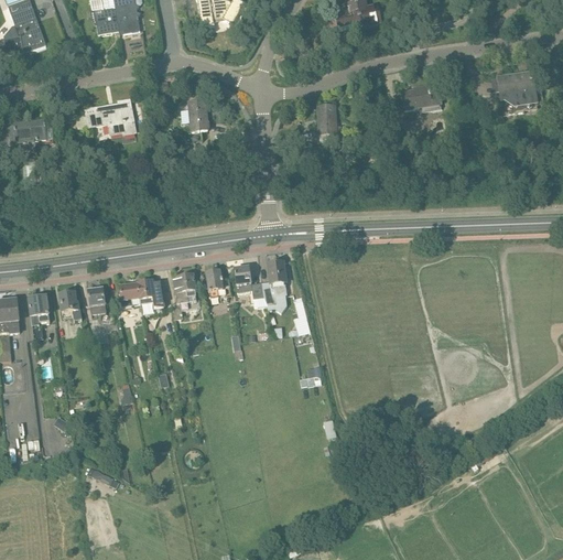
[(0,55),(22,51),(31,49),(45,44),(29,0),(19,0),(7,4),(13,24),(12,25),(3,35),(4,39),(0,39),(0,55)]
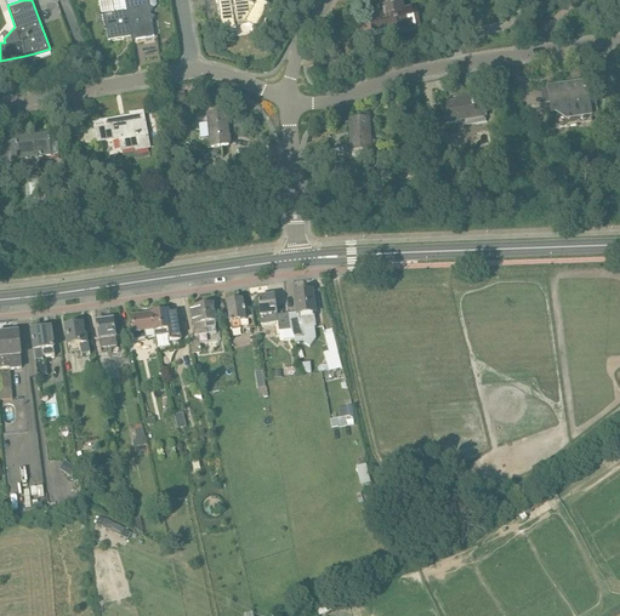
[(130,35),(123,0),(98,0),(100,0),(102,12),(107,40),(130,35)]
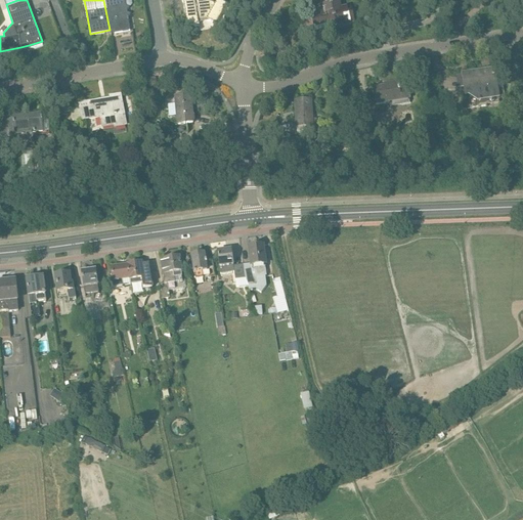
[(103,0),(110,30),(129,27),(124,1),(116,3),(115,0),(103,0)]
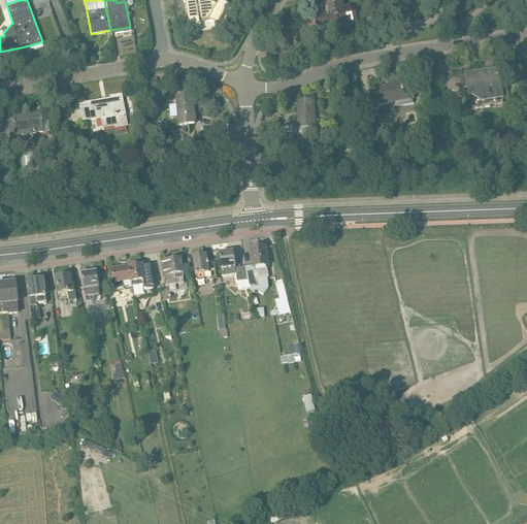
[(184,0),(188,24),(199,22),(199,18),(208,15),(217,21),(228,0),(184,0)]
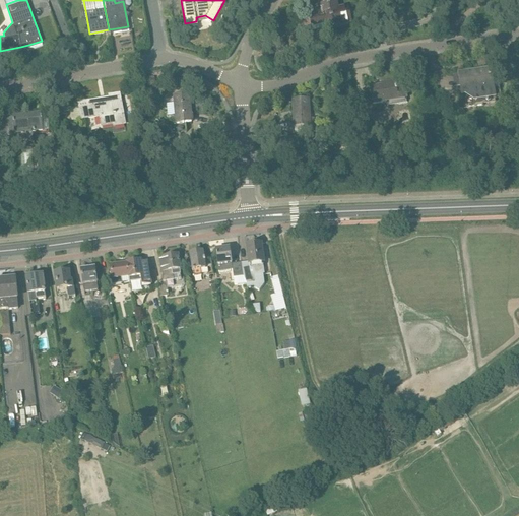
[(339,4),(338,0),(318,0),(321,9),(308,12),(311,24),(324,20),(325,25),(350,18),(346,2),(339,4)]
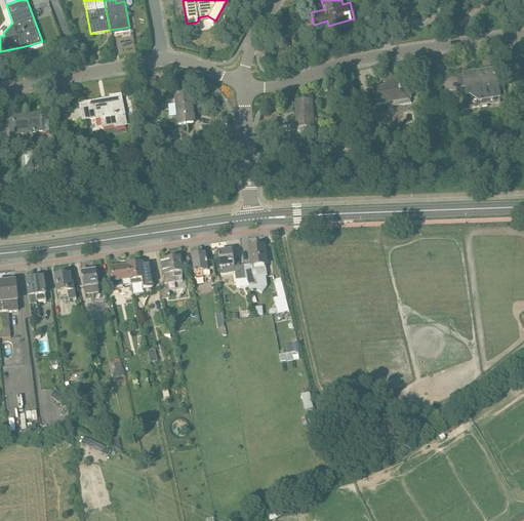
[(468,107),(487,104),(486,102),(498,99),(498,95),(505,94),(502,79),(502,76),(494,72),(493,65),(461,70),(466,93),(468,107)]
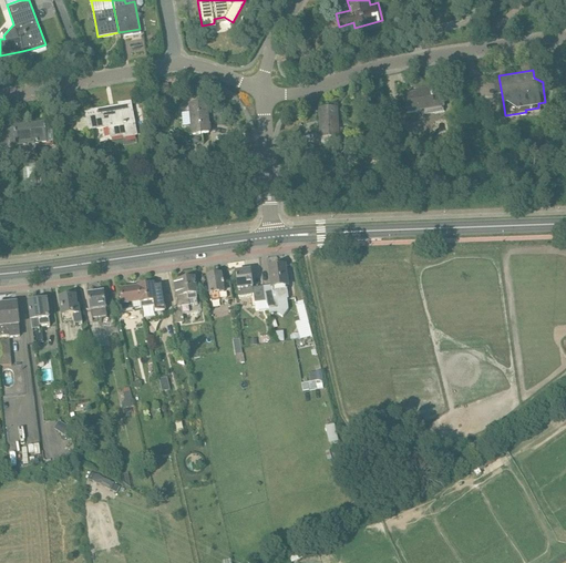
[(428,86),(426,84),(420,85),(420,88),(415,89),(402,91),(405,111),(443,103),(441,91),(432,92),(432,90),(430,90),(429,85),(428,86)]
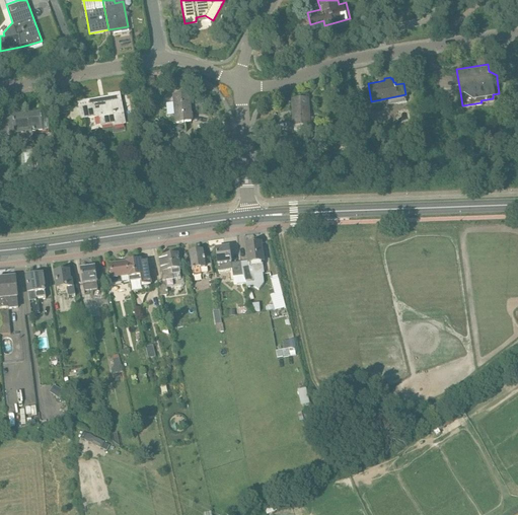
[(123,121),(118,90),(108,92),(108,94),(78,100),(81,118),(98,115),(99,124),(112,122),(112,123),(123,121)]
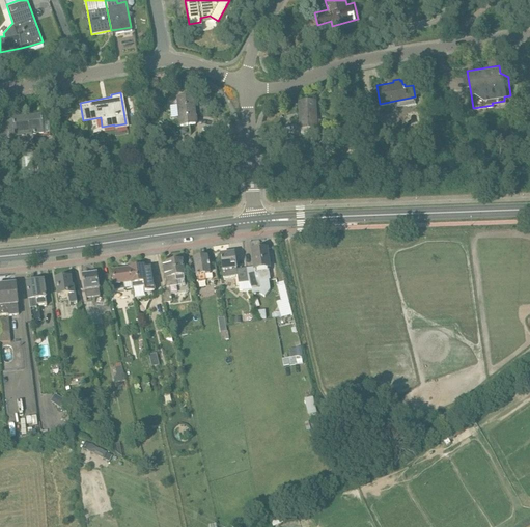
[(179,122),(195,121),(192,93),(177,94),(179,122)]
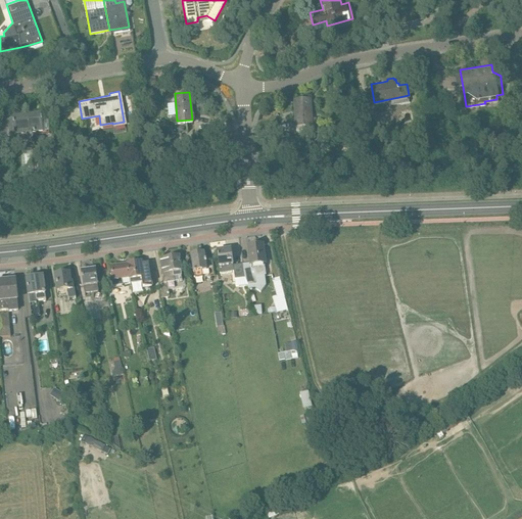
[(310,115),(309,96),(294,97),(295,125),(312,124),(312,123),(315,123),(315,115),(310,115)]
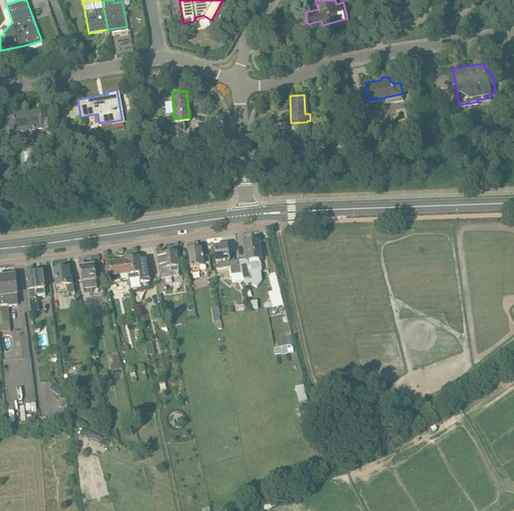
[(40,115),(39,109),(12,112),(14,131),(34,128),(34,131),(37,130),(38,136),(42,135),(42,139),(48,138),(46,115),(40,115)]
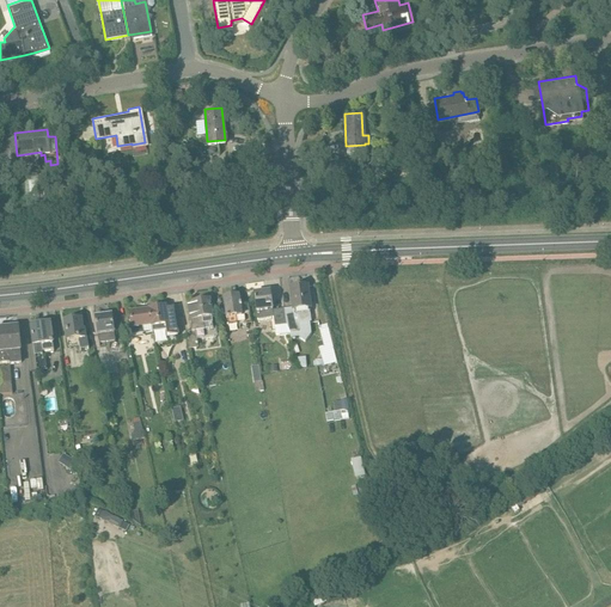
[(26,197),(38,197),(37,169),(25,169),(26,197)]
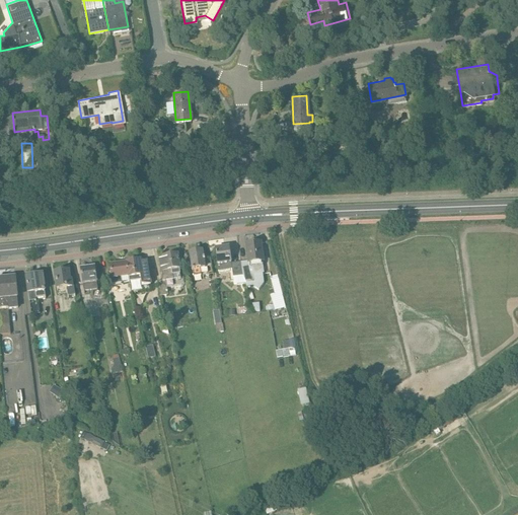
[(63,190),(70,189),(68,166),(60,167),(63,190)]
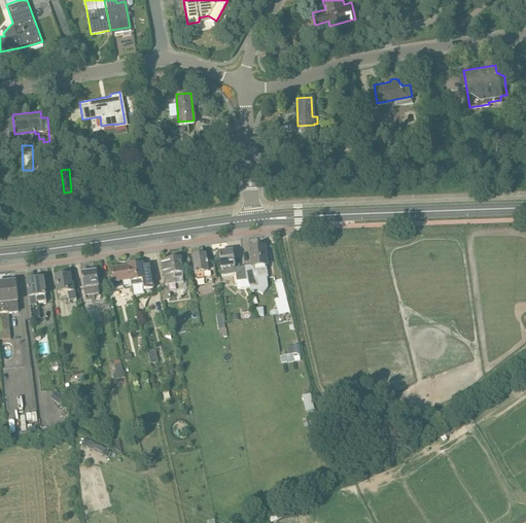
[(251,262),(244,263),(246,277),(250,288),(256,287),(263,291),(267,284),(266,275),(268,274),(266,260),(263,243),(256,244),(256,243),(251,244),(251,245),(249,245),(251,262)]
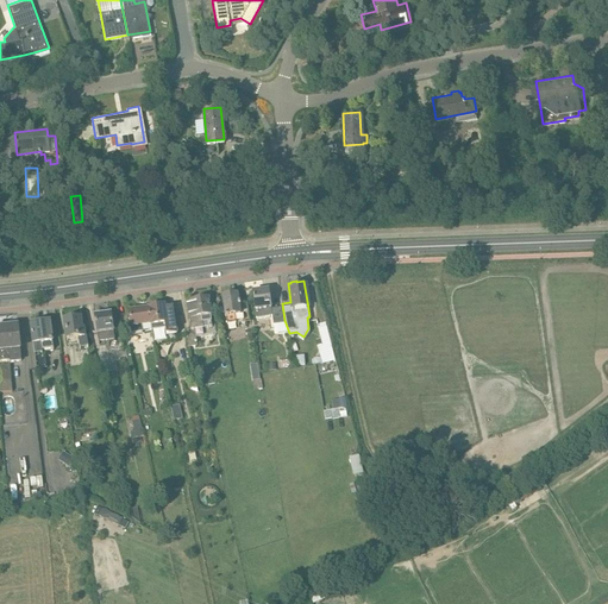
[(265,314),(271,313),(271,316),(273,321),(284,320),(282,303),(269,304),(267,285),(265,287),(261,287),(261,285),(255,287),(255,288),(252,288),(256,315),(265,314)]
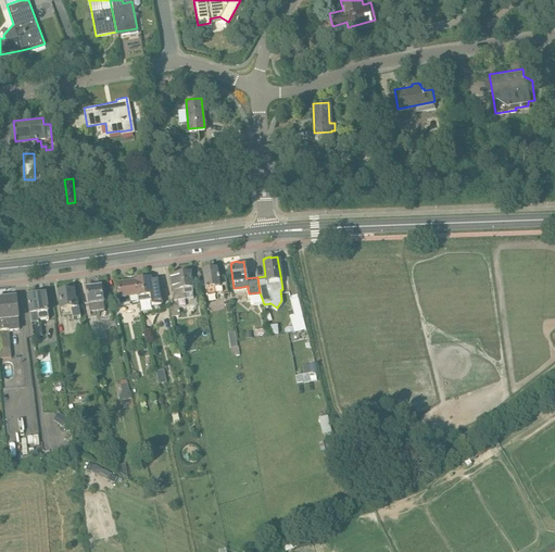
[(218,290),(217,285),(215,266),(202,268),(204,287),(205,287),(206,292),(218,290)]
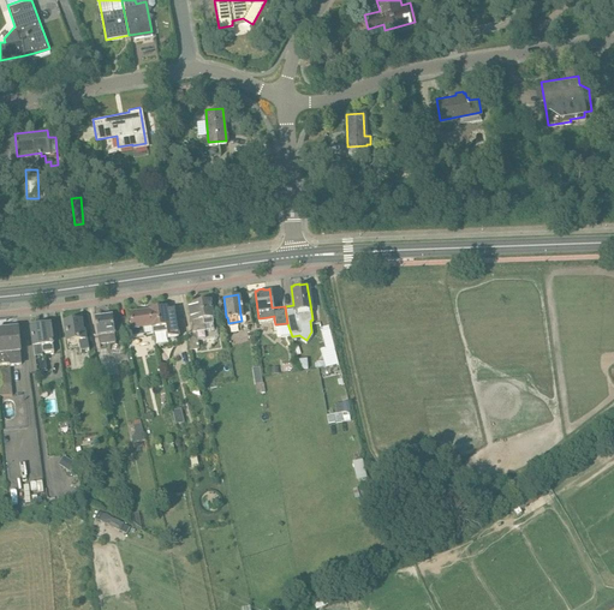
[(213,324),(212,316),(209,298),(192,300),(192,303),(188,303),(190,320),(191,320),(192,329),(186,330),(189,348),(198,346),(197,338),(218,334),(216,324),(213,324)]
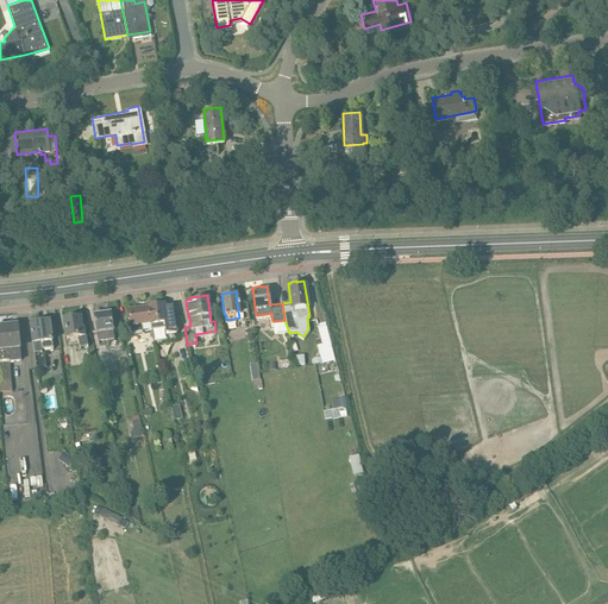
[(148,306),(149,323),(151,340),(175,337),(174,332),(176,331),(175,323),(174,312),(173,303),(163,304),(163,302),(148,304),(148,306)]
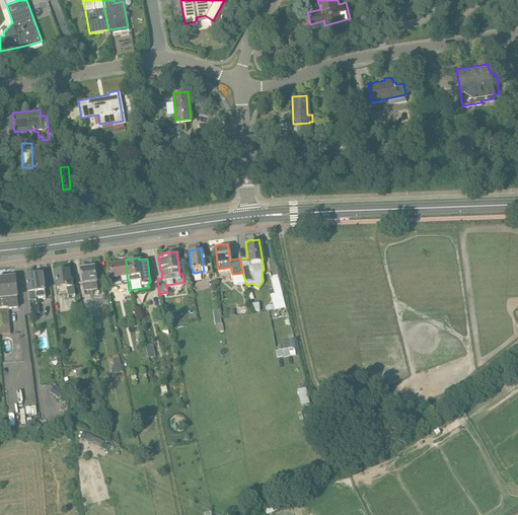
[(120,276),(127,276),(126,261),(108,263),(111,278),(112,282),(121,280),(120,276)]
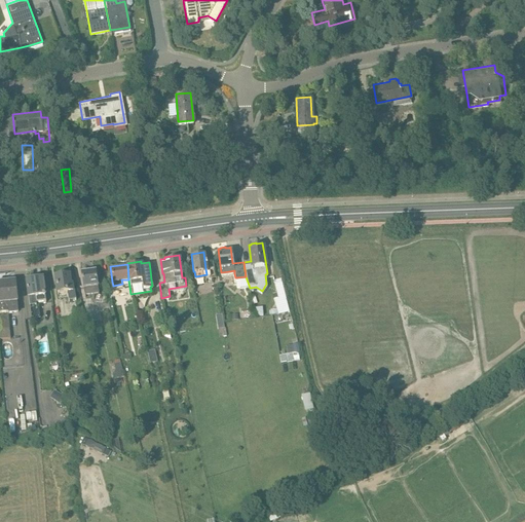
[(97,284),(95,268),(81,269),(84,292),(98,290),(97,284)]
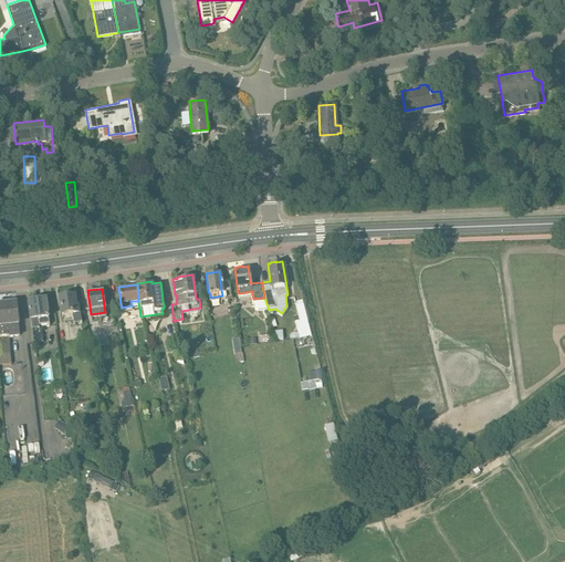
[(75,304),(73,292),(59,294),(61,314),(72,312),(73,321),(81,320),(80,310),(79,311),(77,304),(75,304)]
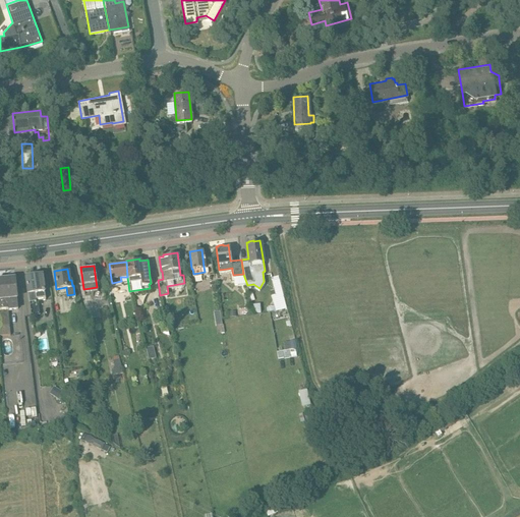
[(45,297),(42,273),(24,275),(27,293),(29,301),(35,300),(35,298),(45,297)]
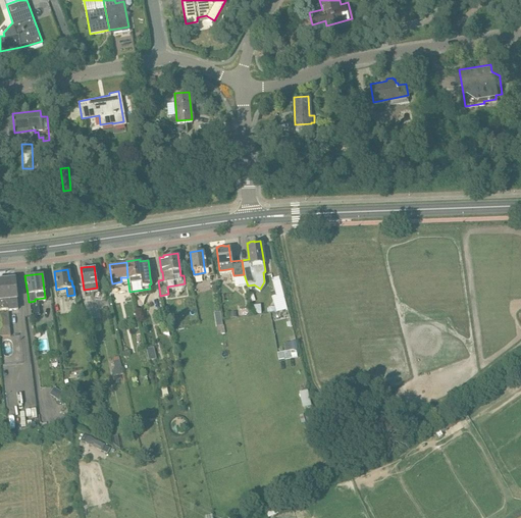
[(11,309),(10,307),(17,306),(14,276),(0,277),(0,307),(8,307),(8,309),(11,309)]
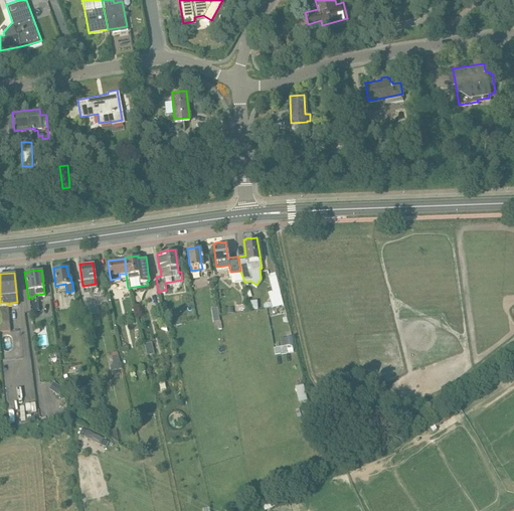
[(283,303),(276,275),(269,276),(271,284),(272,289),(268,290),(271,300),(272,305),(283,303)]
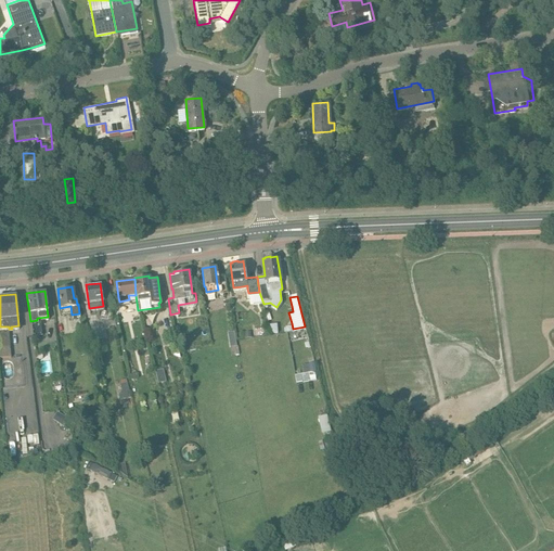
[(0,354),(10,354),(9,340),(8,328),(0,328),(0,354)]
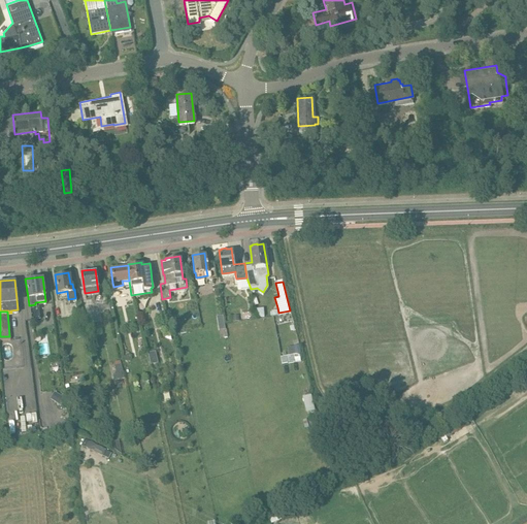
[(289,353),(300,351),(299,342),(287,345),(289,353)]
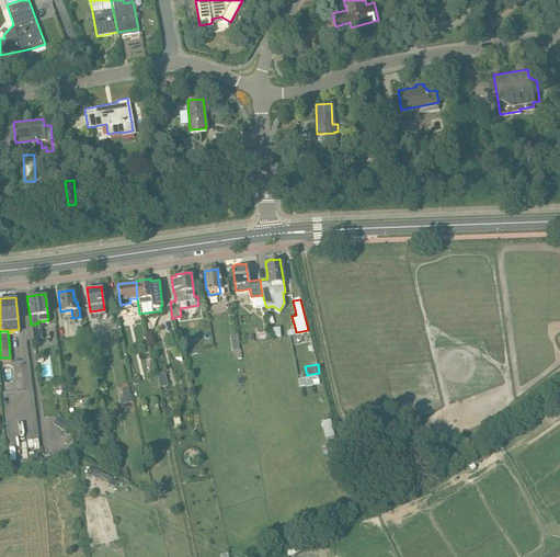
[(158,379),(166,377),(164,370),(156,372),(158,379)]
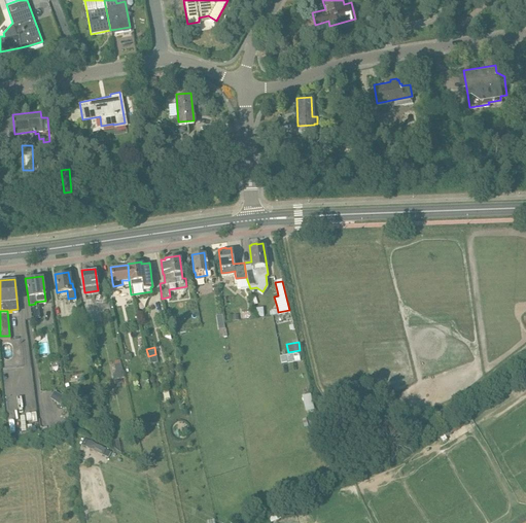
[(112,370),(113,376),(124,374),(121,365),(120,360),(114,361),(115,370),(112,370)]
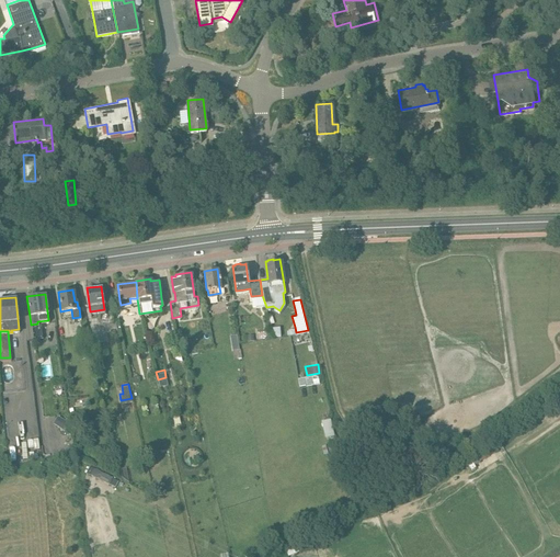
[(57,412),(53,420),(61,427),(67,419),(57,412)]
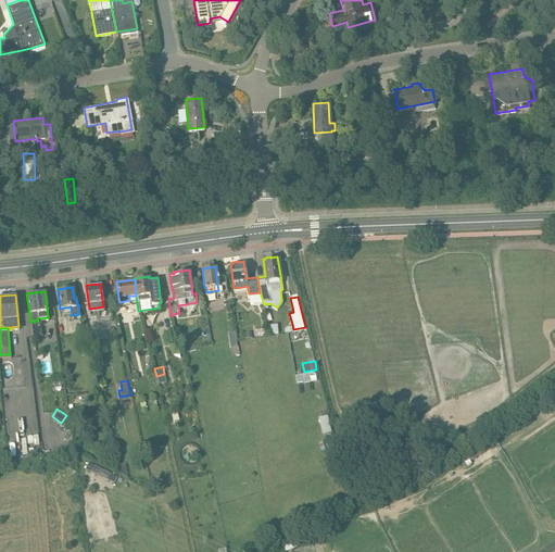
[(327,413),(318,415),(323,433),(331,430),(327,413)]
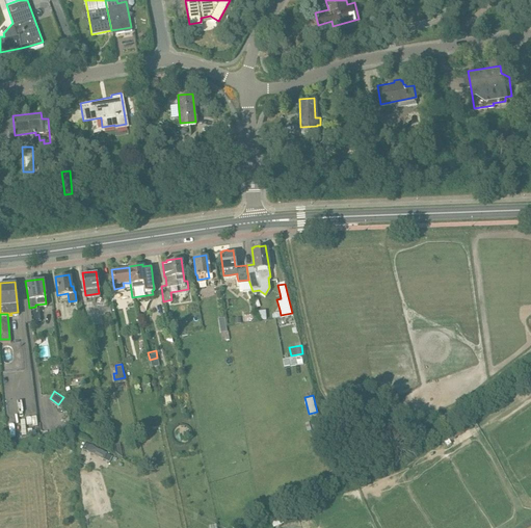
[(90,441),(87,448),(111,456),(113,449),(90,441)]
